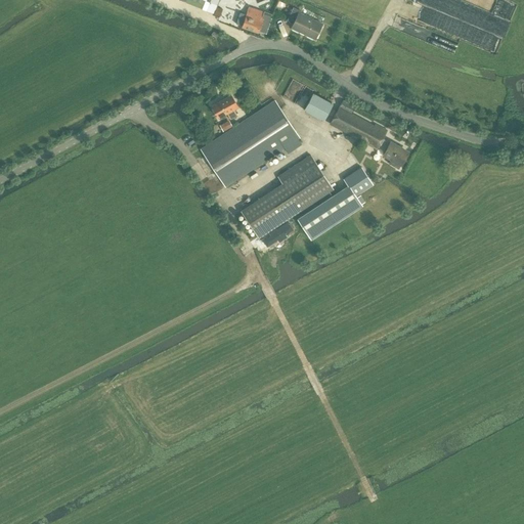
[(214,14),(215,11),(217,7),(219,0),(202,0),(199,7),(214,14)]
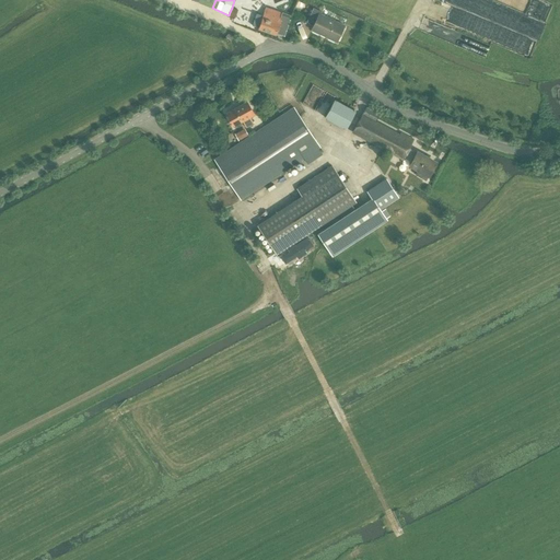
[(229,15),(229,16),(235,19),(238,10),(232,8),(230,12),(229,15)]
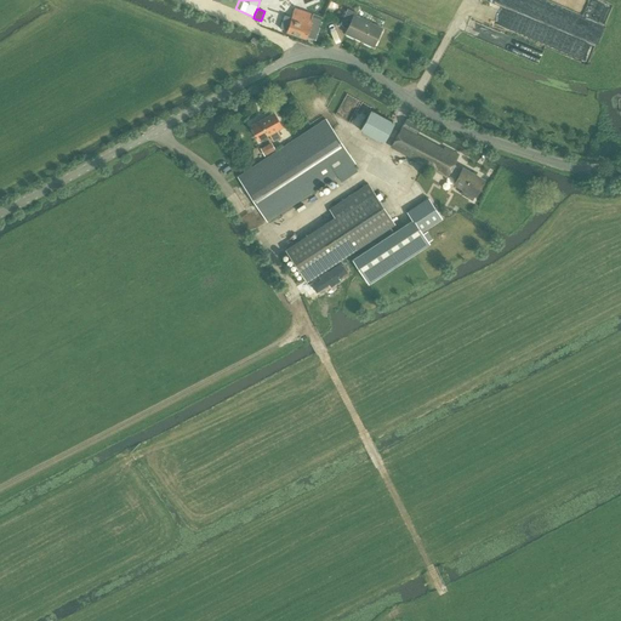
[(296,9),(288,33),(307,39),(307,38),(317,41),(324,18),(313,15),(312,15),(296,9)]
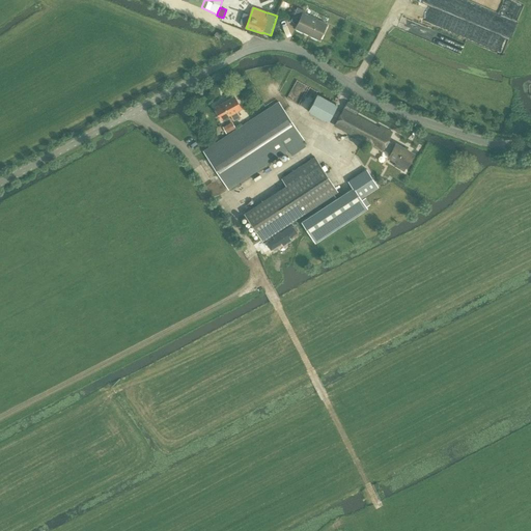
[(319,39),(327,25),(304,14),(305,11),(298,8),(291,21),(298,24),(296,28),(319,39)]
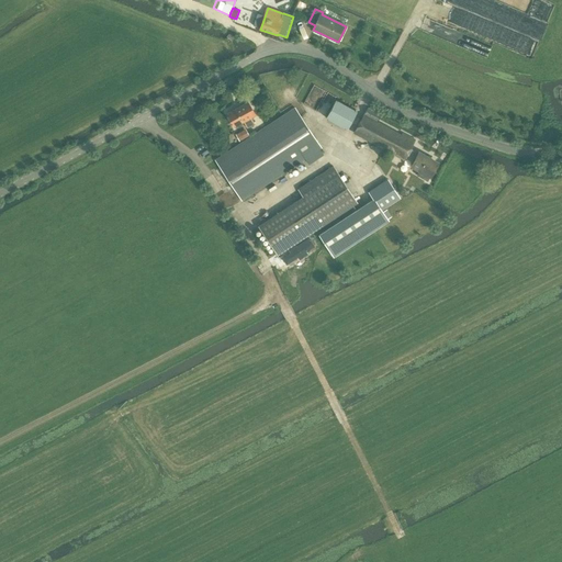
[(346,128),(356,111),(345,104),(336,100),(326,117),(346,128)]
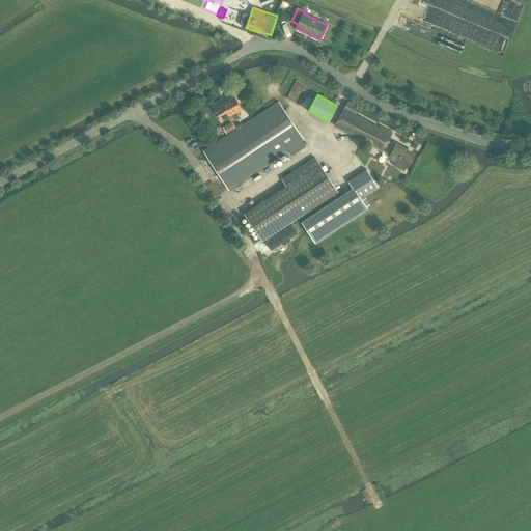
[(240,117),(236,111),(241,109),(234,98),(216,108),(222,119),(230,115),(233,120),(240,117)]
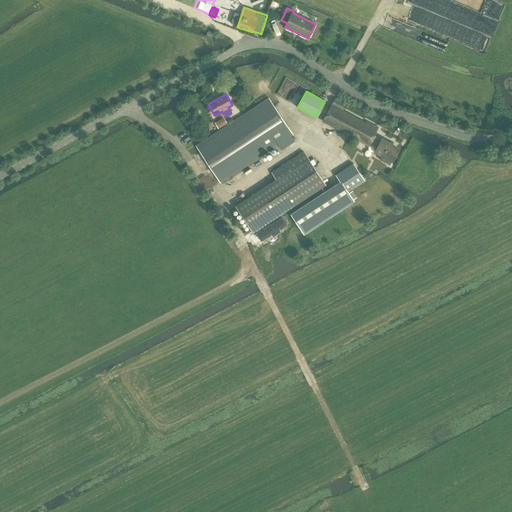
[(219,130),(196,145),(201,153),(219,181),(220,183),(278,145),(281,150),(295,141),(291,136),(293,135),(269,98),(219,130)]
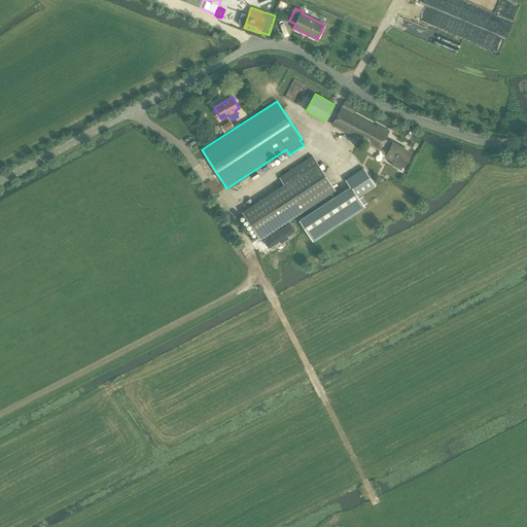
[(376,128),(354,115),(356,109),(358,107),(345,101),(345,102),(332,125),(380,149),(381,148),(389,152),(386,156),(393,161),(392,164),(401,169),(402,167),(410,152),(393,144),(393,145),(385,141),(389,132),(377,126),(376,128)]
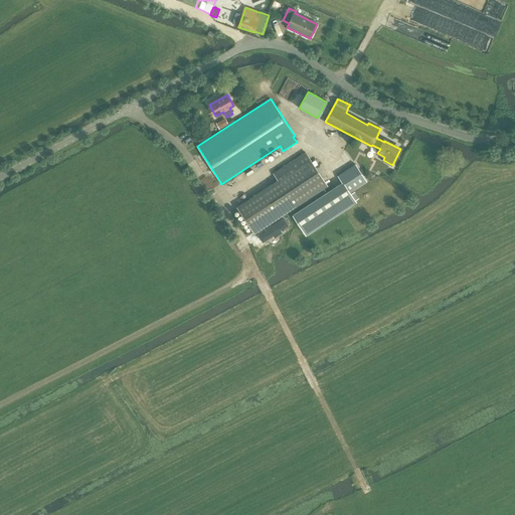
[(222,120),(216,123),(219,130),(226,126),(222,120)]
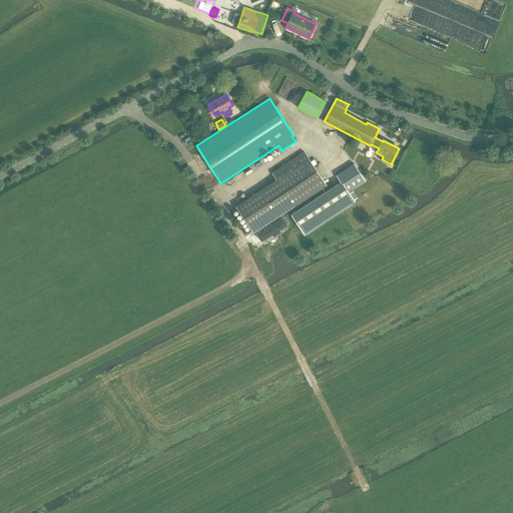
[(253,233),(264,226),(326,185),(304,151),(272,173),(277,179),(235,206),(253,233)]
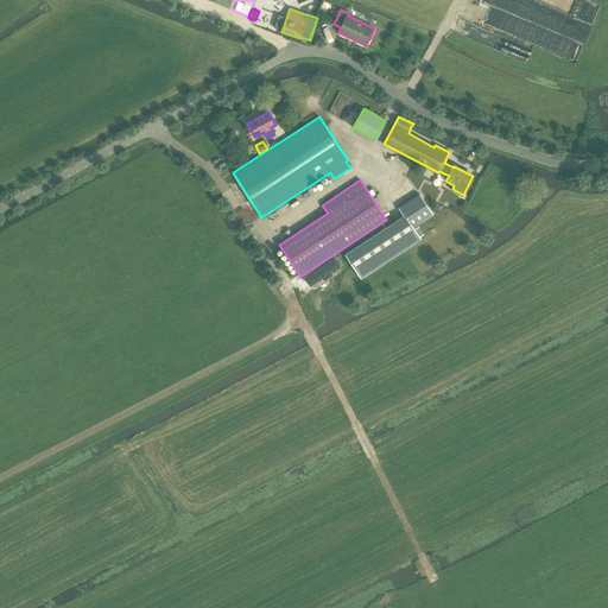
[(412,227),(432,215),(432,214),(428,207),(413,215),(406,203),(399,208),(404,216),(390,226),(346,254),(361,278),(420,239),(412,227)]
